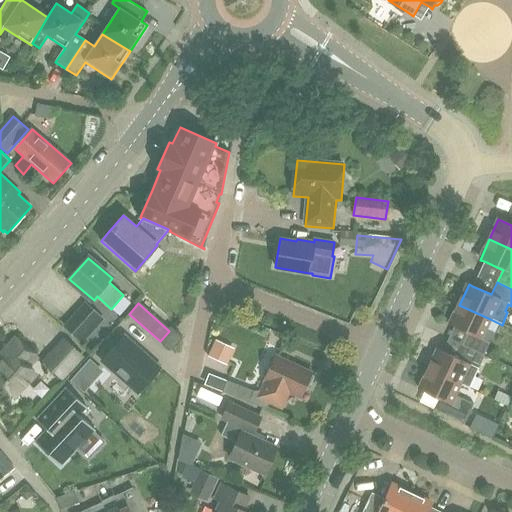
[(94,328),(103,318),(89,305),(79,315),(94,328)]
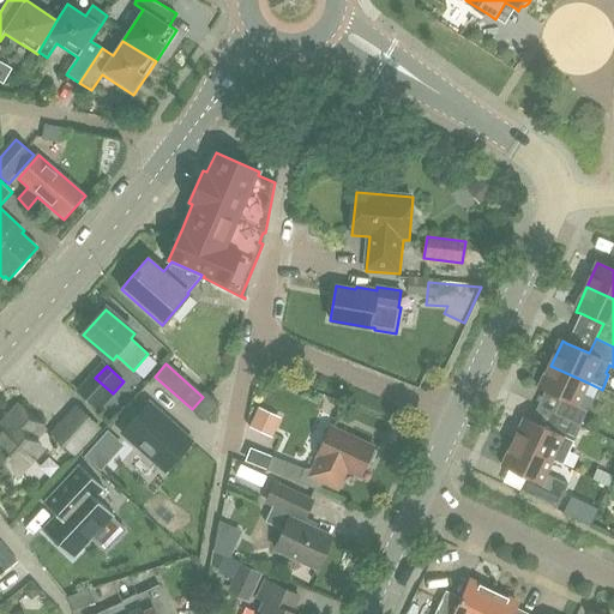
[(551,366),(540,389),(563,399),(555,415),(581,427),(593,401),(582,396),(588,383),(551,366)]
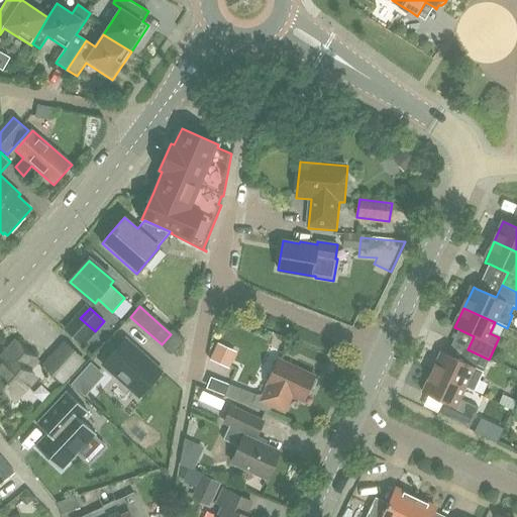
[(125,339),(103,364),(139,396),(162,372),(125,339)]
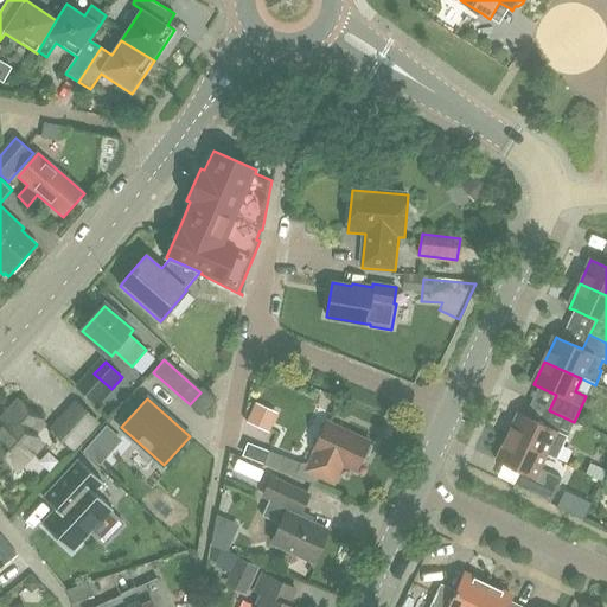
[(33,434),(44,422),(21,400),(10,413),(14,419),(0,433),(0,452),(18,470),(42,443),(33,434)]
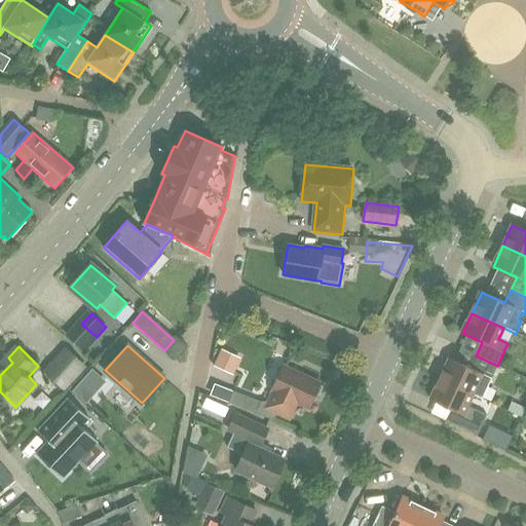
[(233,376),(241,359),(221,348),(214,366),(233,376)]
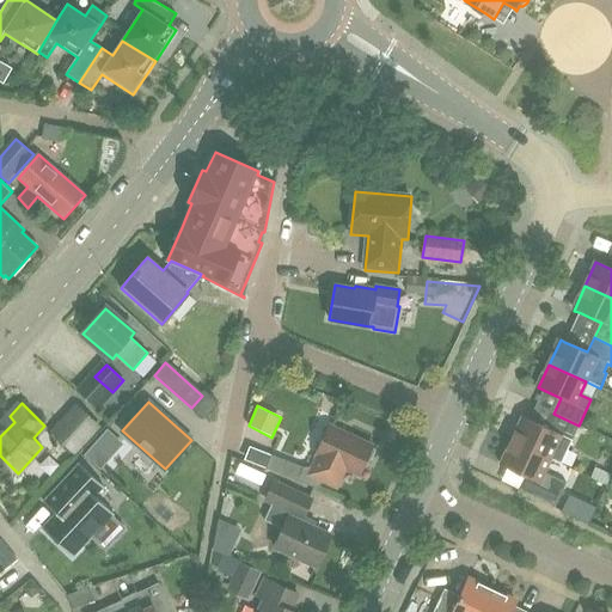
[(524,417),(513,442),(550,460),(562,465),(568,452),(580,426),(579,426),(554,414),(548,429),(524,417)]
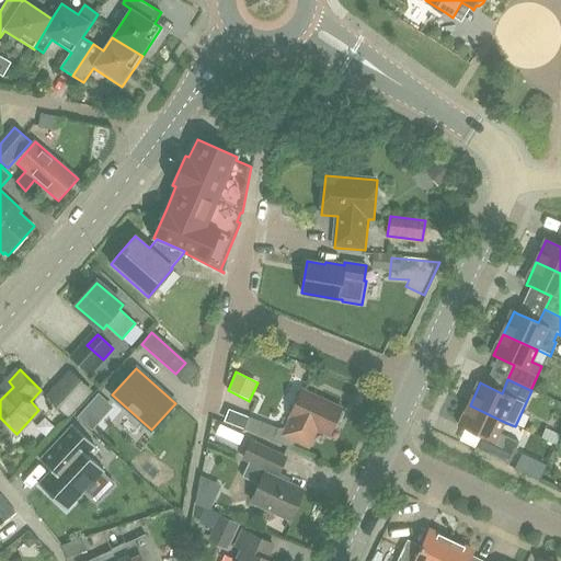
[(345,415),(342,412),(343,410),(304,391),(290,419),(292,420),(284,437),(310,449),(318,432),(330,437),(336,424),(341,424),(345,415)]
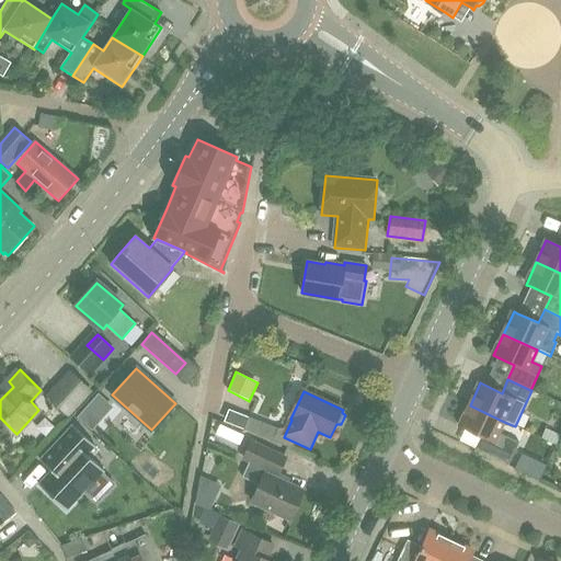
[(55,402),(68,414),(77,404),(64,392),(55,402)]
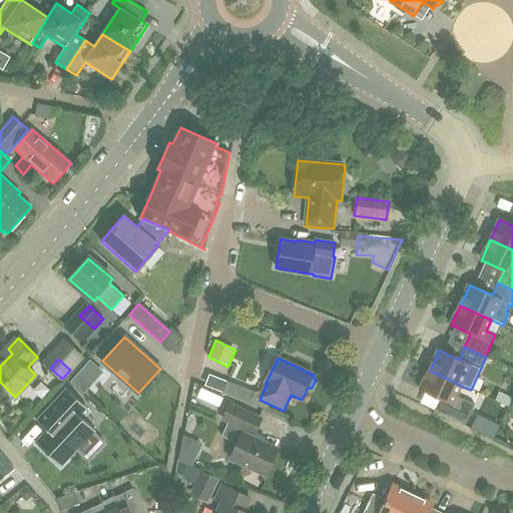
[(430,371),(420,391),(440,400),(435,411),(466,425),(475,406),(456,396),(461,386),(430,371)]
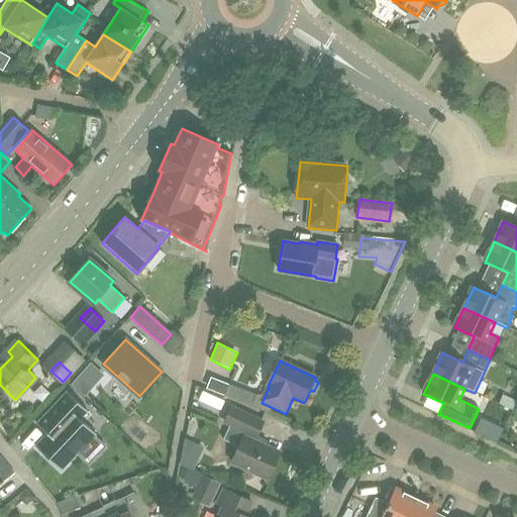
[(253,408),(257,397),(230,386),(226,397),(253,408)]
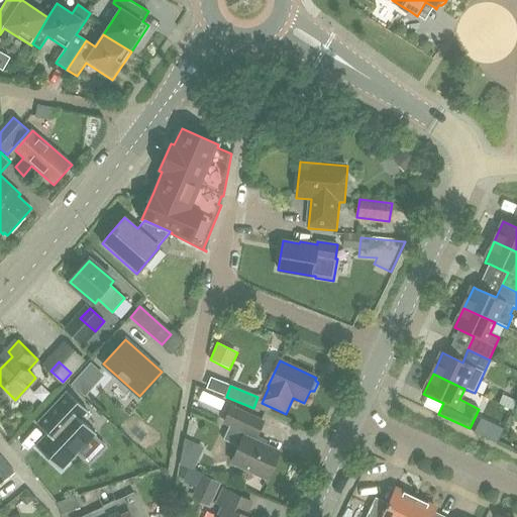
[(35,445),(61,470),(96,433),(80,418),(87,410),(68,391),(36,424),(46,433),(35,445)]
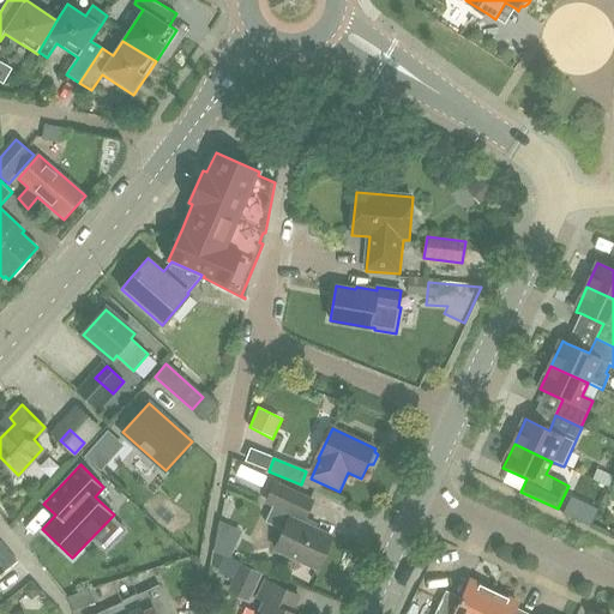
[(319,570),(333,539),(312,529),(313,523),(306,519),(314,504),(276,486),(268,504),(275,506),(266,524),(286,533),(277,551),(319,570)]
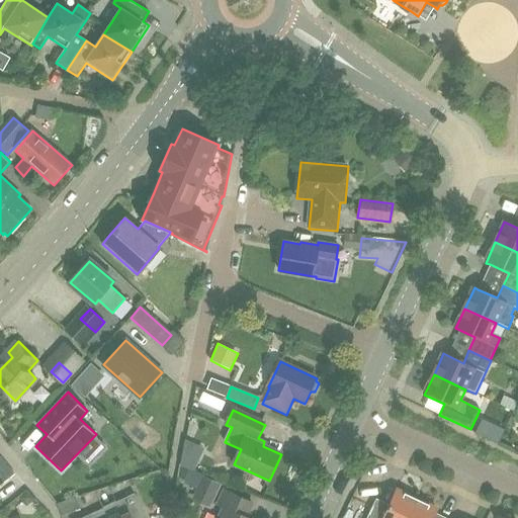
[(6,464),(0,469),(0,476),(5,482),(14,473),(6,464)]
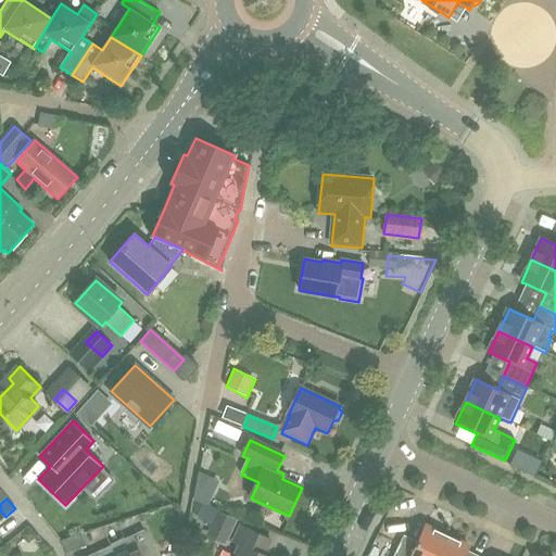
[(213,525),(210,531),(225,540),(235,519),(219,512),(213,525)]
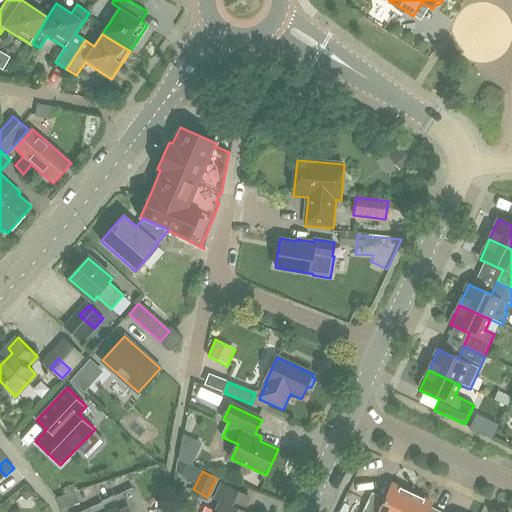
[(368,501),(362,511),(403,511),(411,495),(391,485),(381,507),(368,501)]
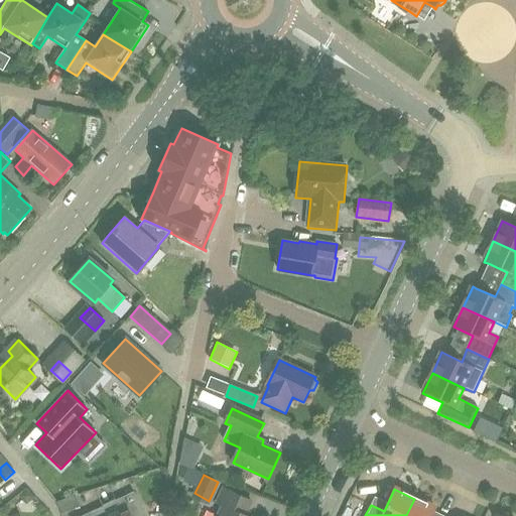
[(245,515),(252,503),(225,490),(218,505),(224,507),(219,515),(245,515)]
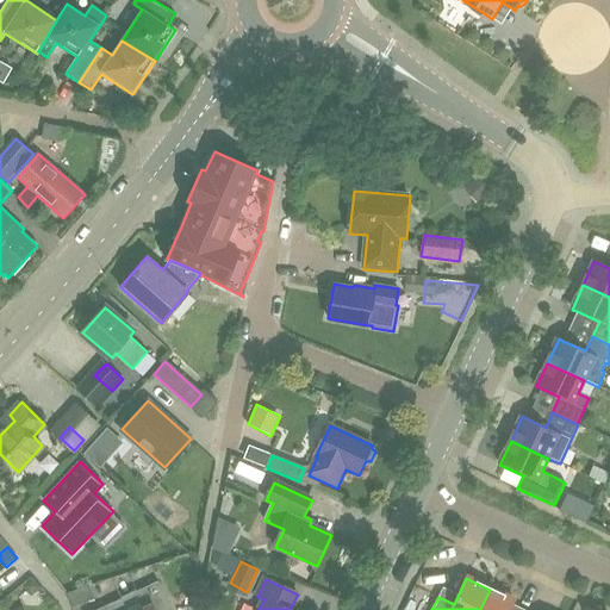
[(126,608),(128,609),(172,609),(160,583),(135,595),(138,602),(126,608)]
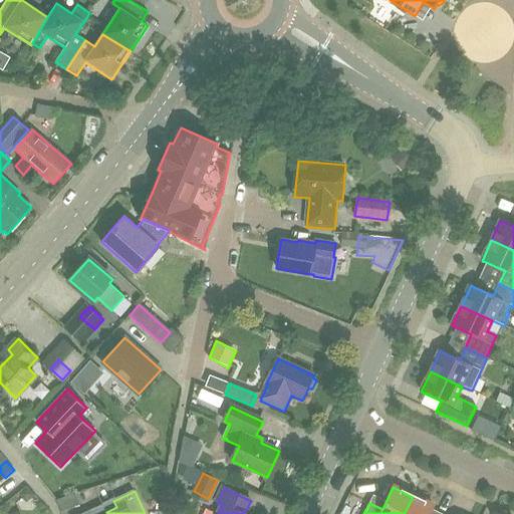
[(68,507),(64,495),(57,498),(61,509),(68,507)]
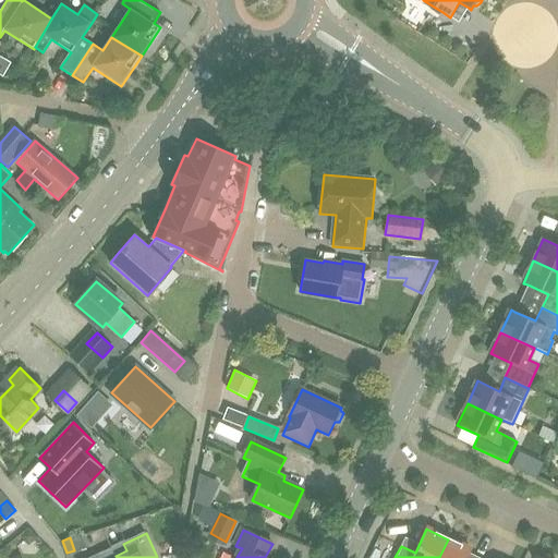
[(448,540),(439,557),(465,557),(471,549),(448,540)]
